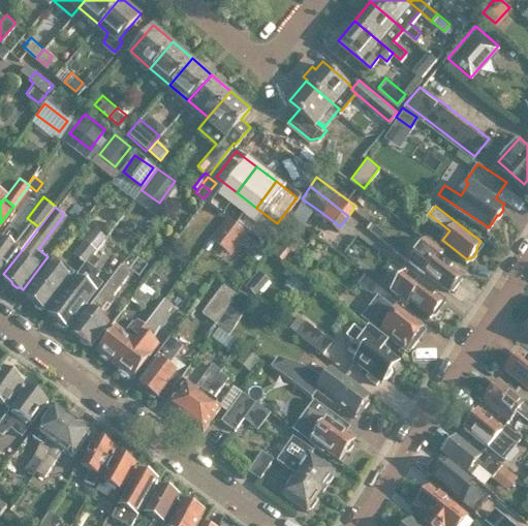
[(228,250),(244,229),(225,215),(210,236),(228,250)]
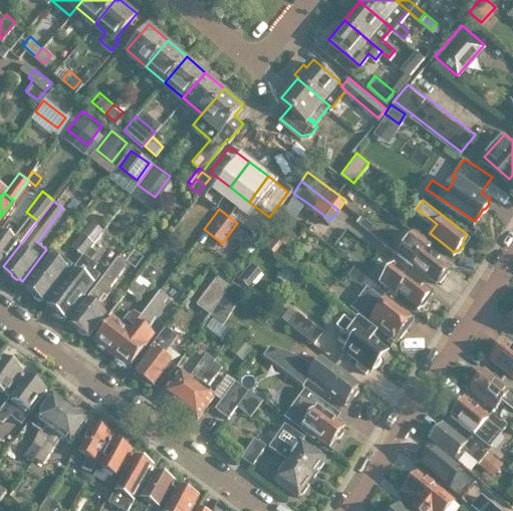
[(9,217),(1,227),(0,229),(0,264),(18,241),(21,243),(36,223),(26,215),(19,224),(9,217)]
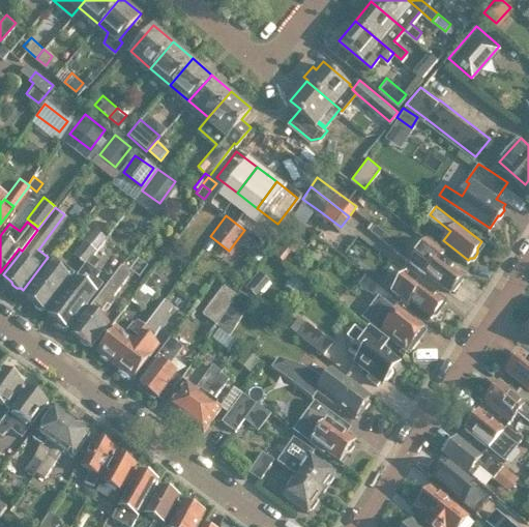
[(268,246),(280,256),(291,240),(286,237),(280,232),(268,246)]
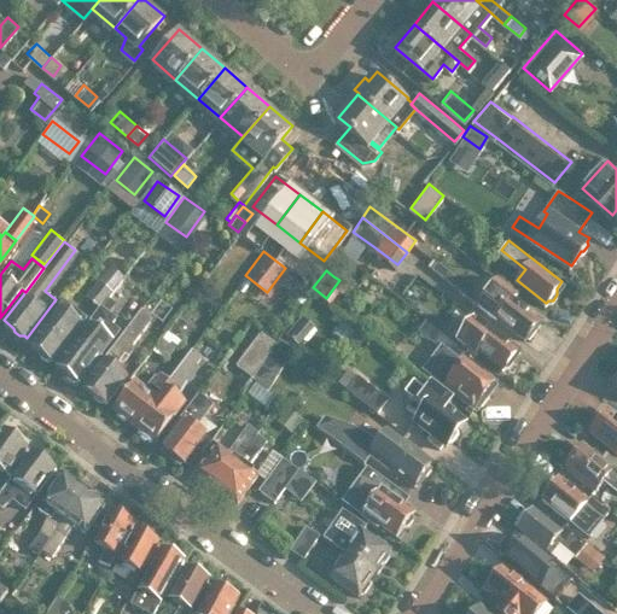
[(309,272),(303,280),(312,287),(319,279),(309,272)]
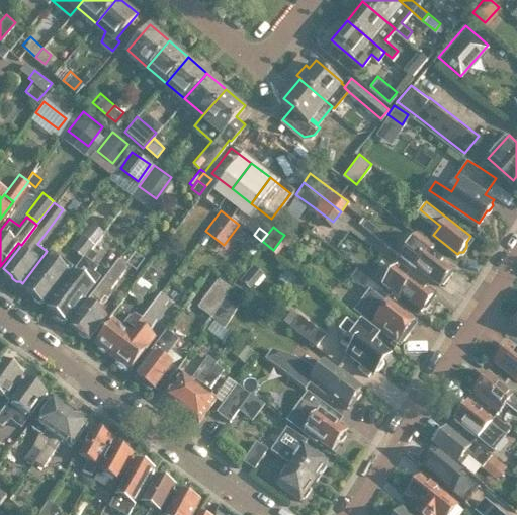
[(434,243),(418,231),(401,252),(440,282),(442,279),(444,281),(451,272),(448,270),(454,263),(449,259),(447,261),(431,248),(434,243)]
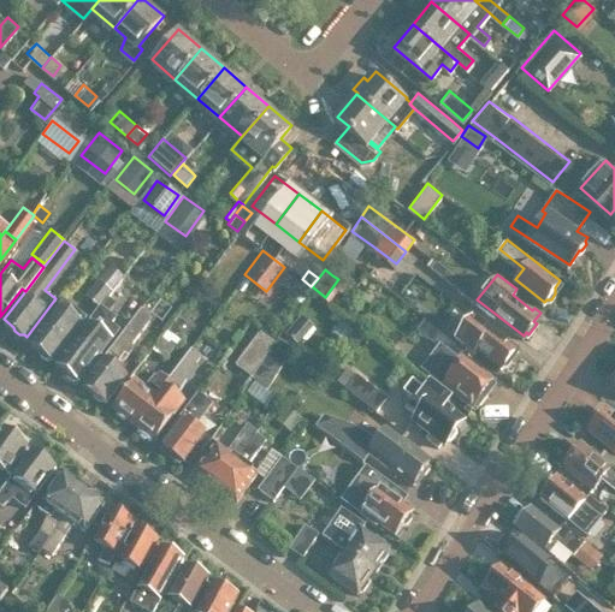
[(96,278),(84,292),(99,304),(107,292),(111,289),(96,278)]
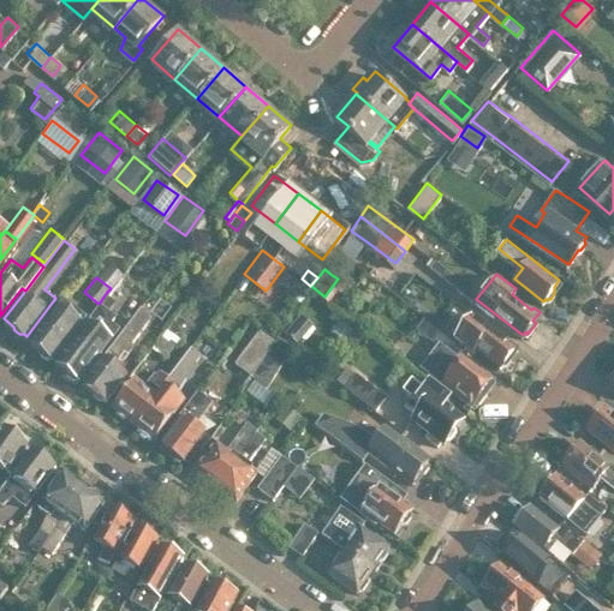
[(114,298),(120,291),(113,286),(111,288),(107,292),(114,298)]
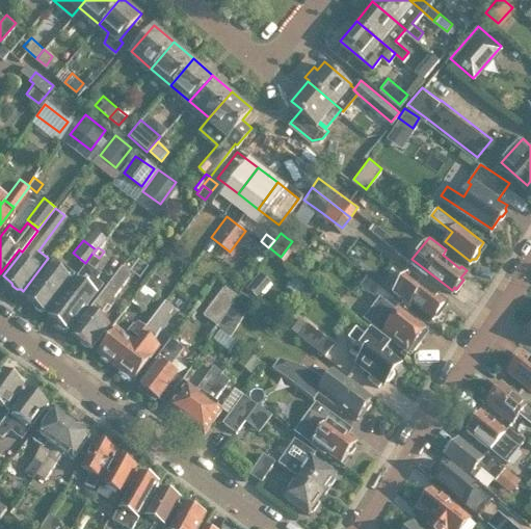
[(55,257),(26,293),(34,299),(34,302),(41,308),(44,307),(46,308),(74,271),(55,257)]
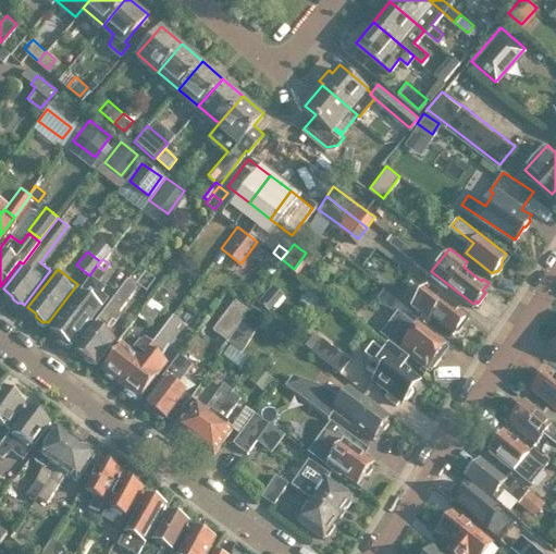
[(90,274),(51,325),(60,333),(60,335),(66,341),(70,340),(72,342),(107,295),(98,288),(102,283),(90,274)]
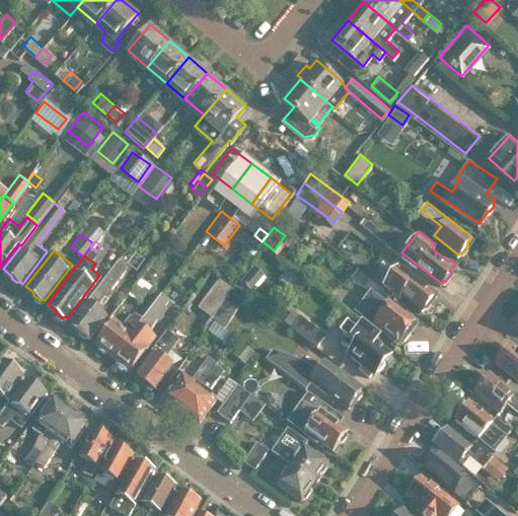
[(119,258),(70,320),(79,327),(79,330),(84,335),(87,334),(89,336),(107,312),(95,303),(126,262),(119,258)]
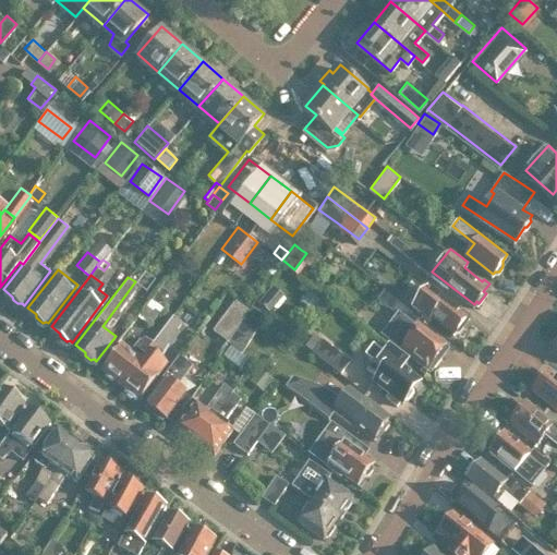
[(463,320),(469,313),(430,284),(416,302),(430,311),(455,330),(457,329),(460,328),(464,323),(463,320)]
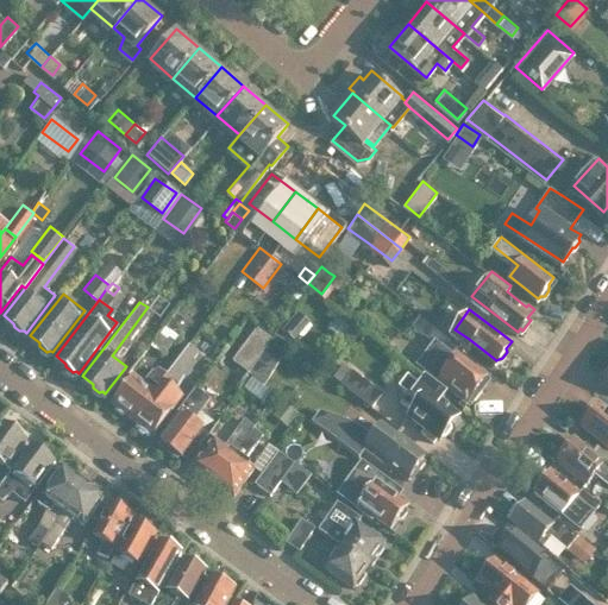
[(424,310),(414,321),(433,336),(425,347),(417,359),(431,371),(468,399),(470,397),(472,398),(483,385),(480,383),(486,376),(456,352),(463,341),(424,310)]
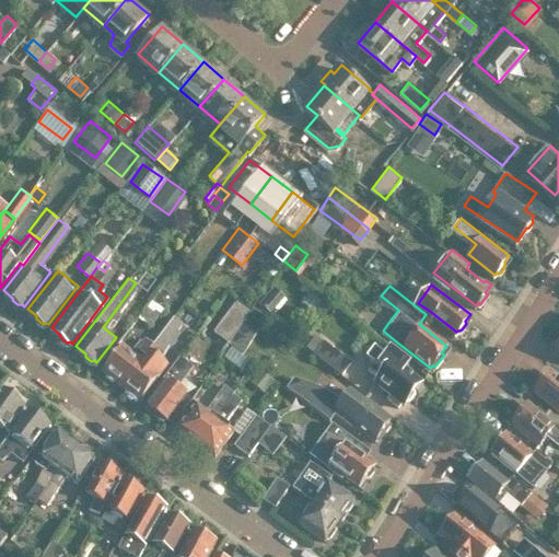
[(315,309),(324,297),(312,288),(303,300),(315,309)]
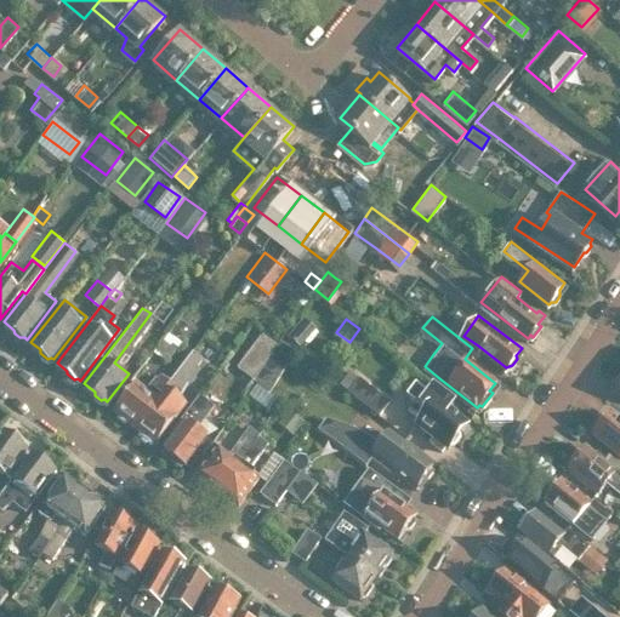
[(181,340),(168,330),(153,349),(166,359),(181,340)]
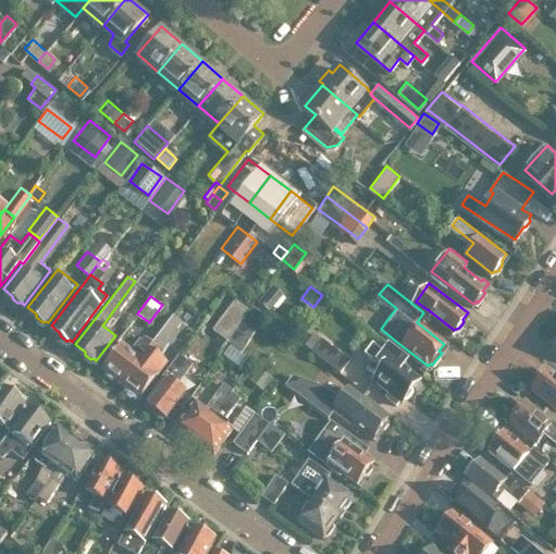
[(214,325),(230,337),(249,307),(236,297),(214,325)]
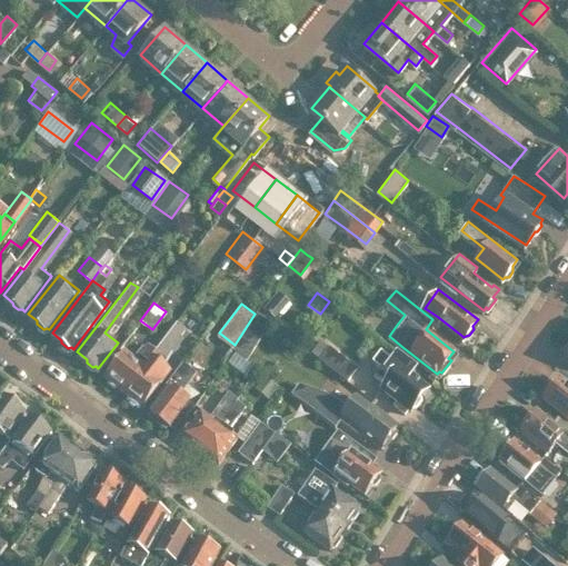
[(177,318),(125,387),(131,391),(131,396),(137,400),(141,400),(143,403),(171,367),(163,361),(186,325),(177,318)]
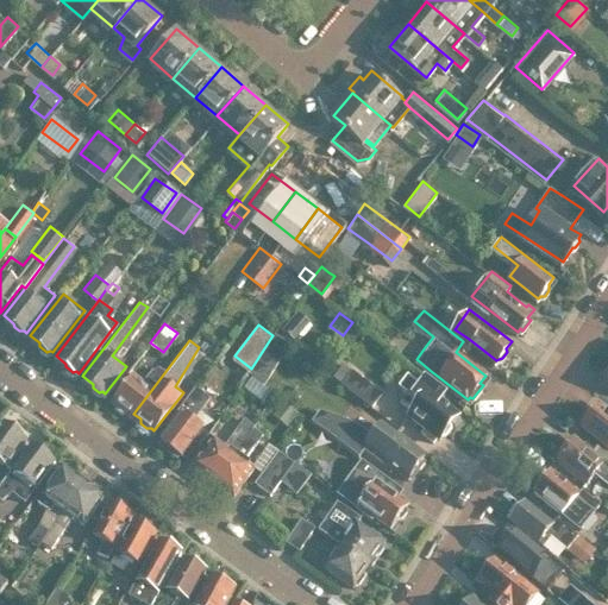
[(126,409),(133,414),(167,370),(160,364),(156,367),(154,365),(144,378),(133,371),(112,398),(117,402),(117,405),(121,409),(126,409)]
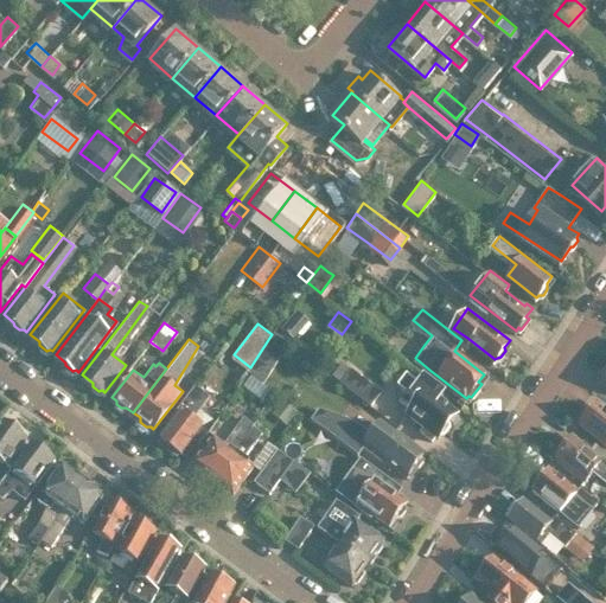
[(342,379),(372,402),(383,389),(352,365),(342,379)]
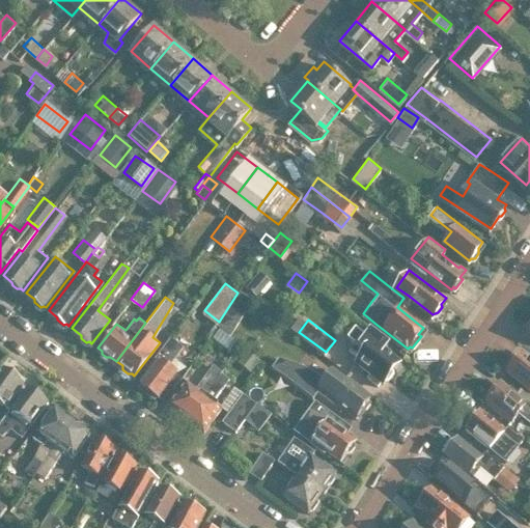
[(369,376),(379,382),(382,378),(385,379),(387,377),(390,376),(393,371),(393,367),(400,359),(385,348),(390,340),(371,326),(366,333),(356,325),(350,334),(366,346),(357,359),(372,370),(369,376)]
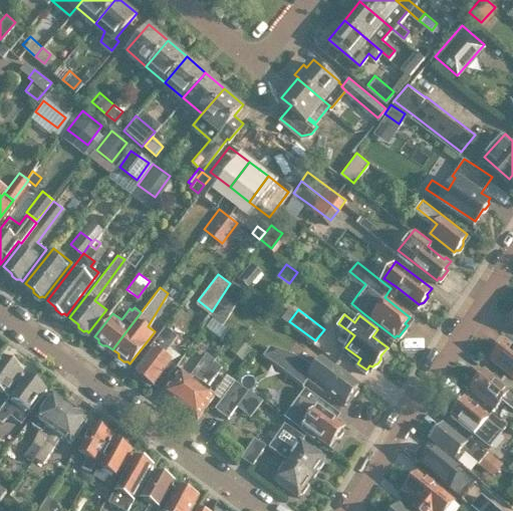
[(166,323),(141,356),(145,359),(138,369),(144,374),(144,377),(149,381),(152,380),(154,382),(173,358),(163,350),(178,331),(166,323)]
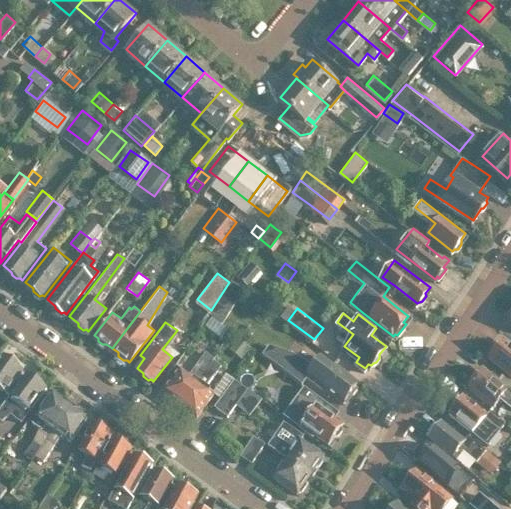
[(250,344),(238,334),(229,345),(242,355),(250,344)]
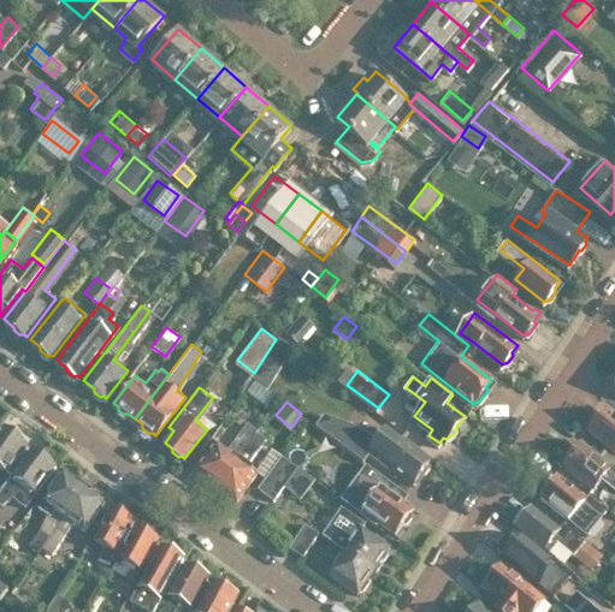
[(590,428),(614,447),(614,413),(608,406),(599,416),(596,415),(590,422),(592,427),(590,428)]
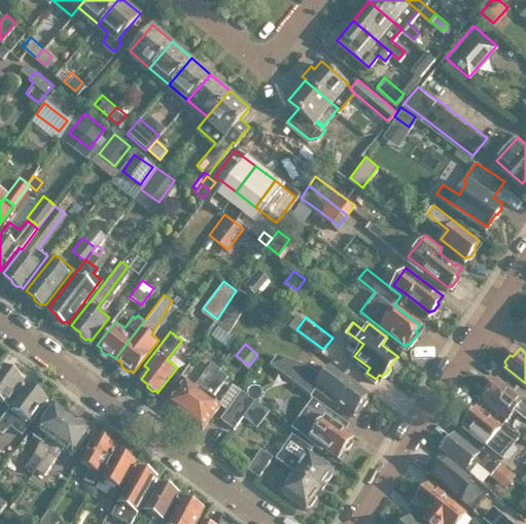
[(276,353),(269,360),(284,373),(300,385),(308,391),(313,385),(315,386),(322,376),(306,363),(276,353)]
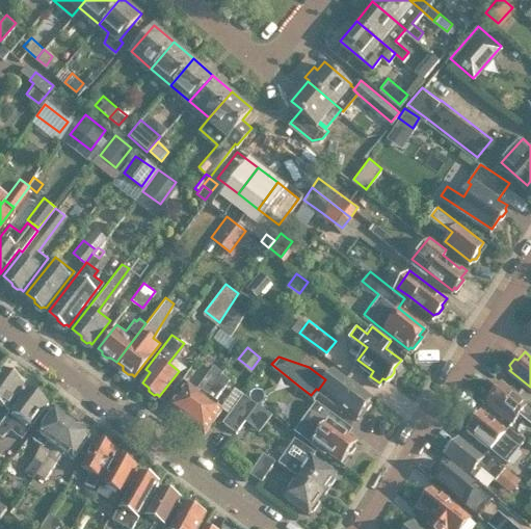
[(0,369),(0,399),(6,403),(23,380),(21,378),(21,375),(17,372),(14,373),(3,365),(0,369)]
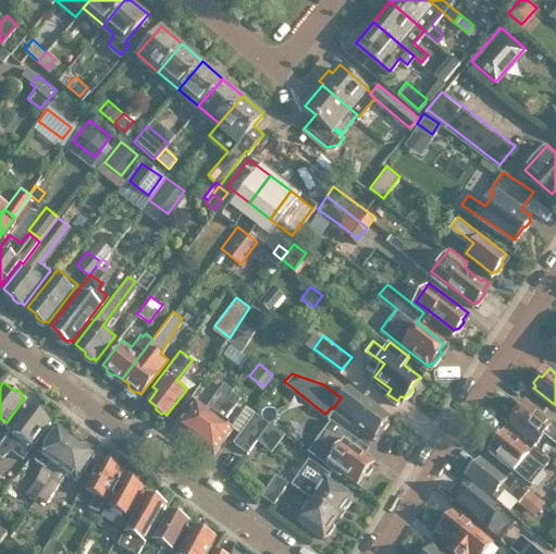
[(388,416),(390,415),(350,384),(341,397),(333,408),(353,423),(355,421),(373,436),(382,426),(385,426),(391,419),(388,416)]
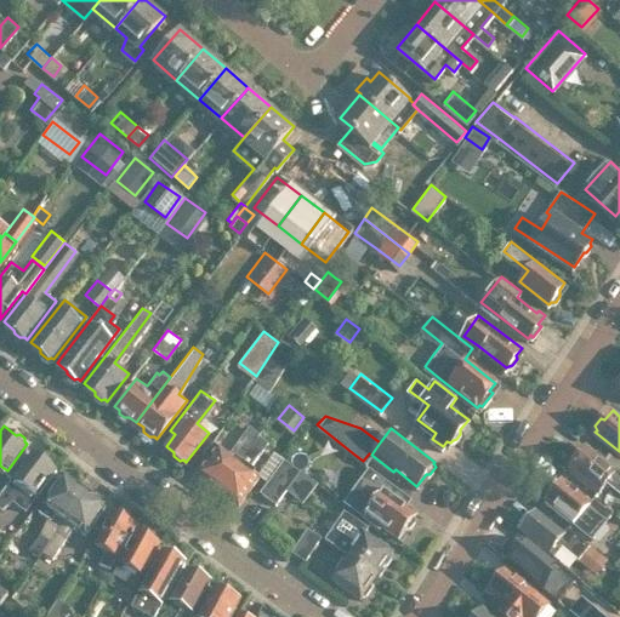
[(220,486),(250,446),(244,443),(249,436),(244,433),(229,451),(220,444),(199,472),(202,473),(202,476),(209,483),(212,481),(220,486)]
